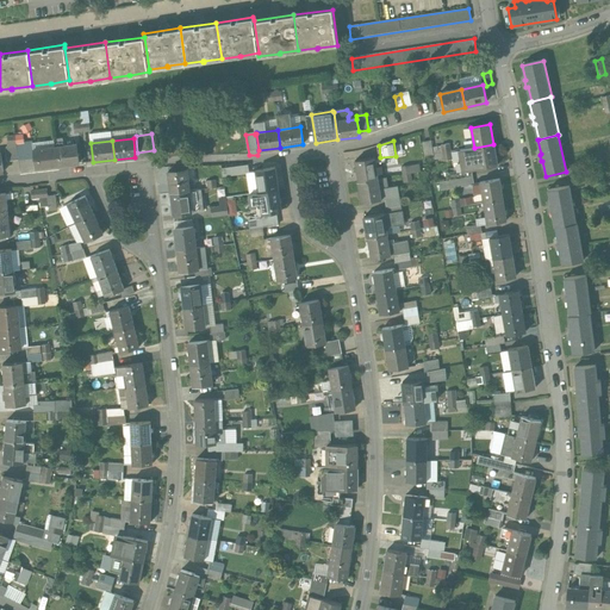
[(17,144),(8,145),(5,149),(7,162),(18,161),(17,144)]
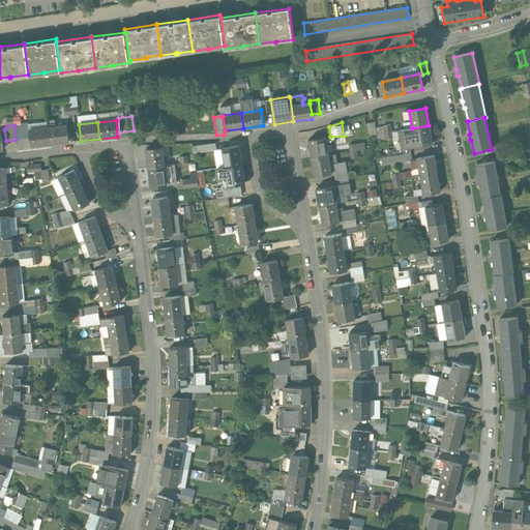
[(429,125),(412,128),(415,146),(415,147),(432,144),(429,125)]
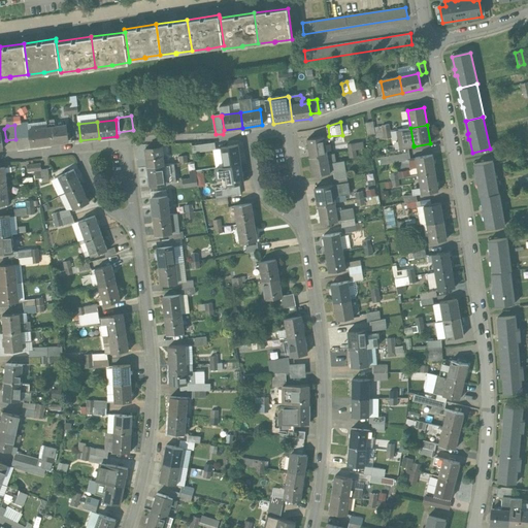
[(66,126),(47,128),(50,143),(68,141),(66,126)]
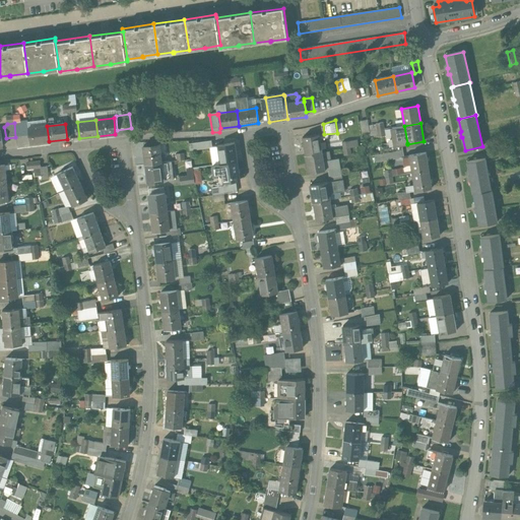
[(47,126),(28,128),(30,144),(49,141),(47,126)]
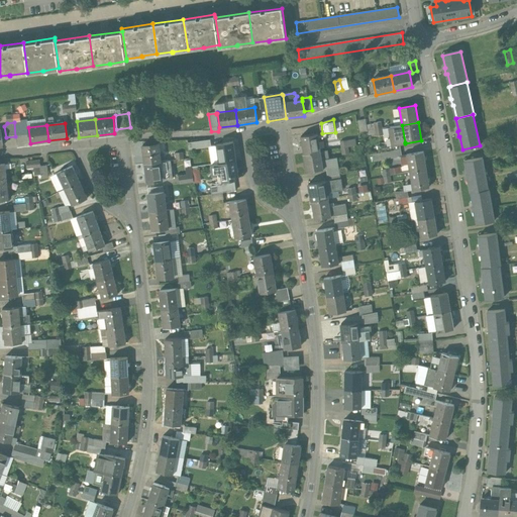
[(402,125),(390,127),(393,144),(399,143),(405,142),(402,125)]
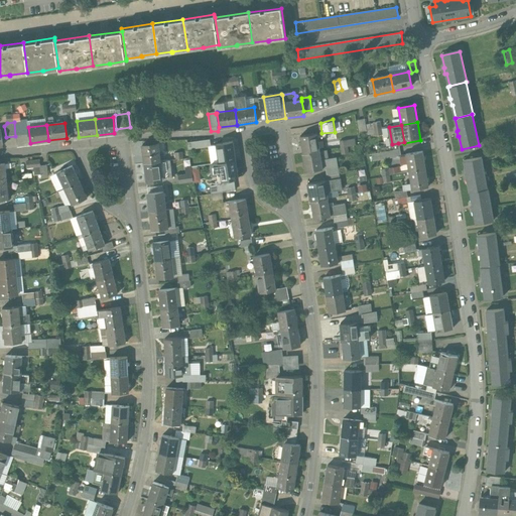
[(316,134),(301,136),(303,154),(319,151),(316,134)]
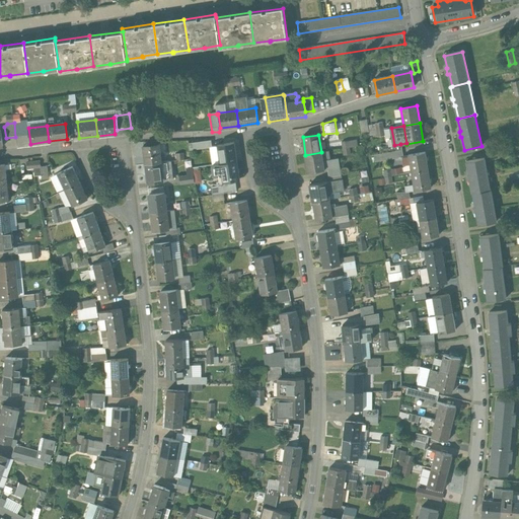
[(211,141),(190,144),(191,150),(212,148),(211,141)]
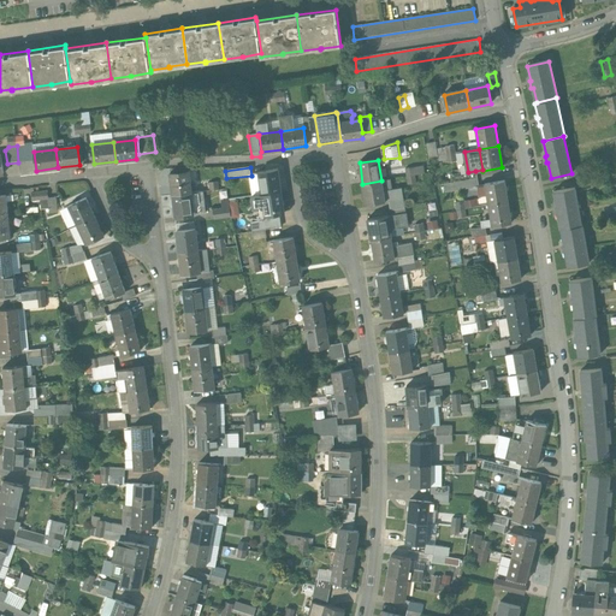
[(277,171),(259,175),(261,195),(280,191),(277,171)]
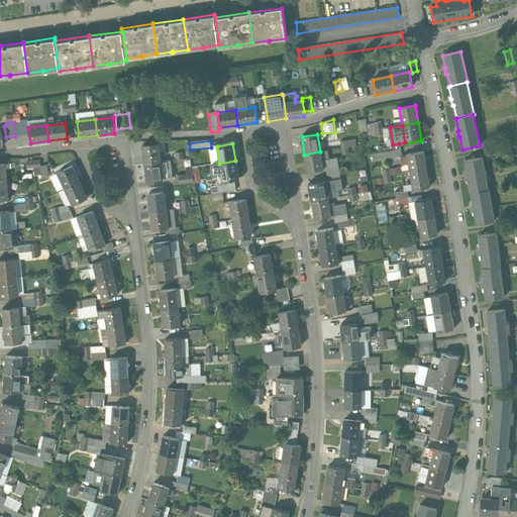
[(393,144),(378,147),(379,153),(400,149),(399,143),(393,144)]
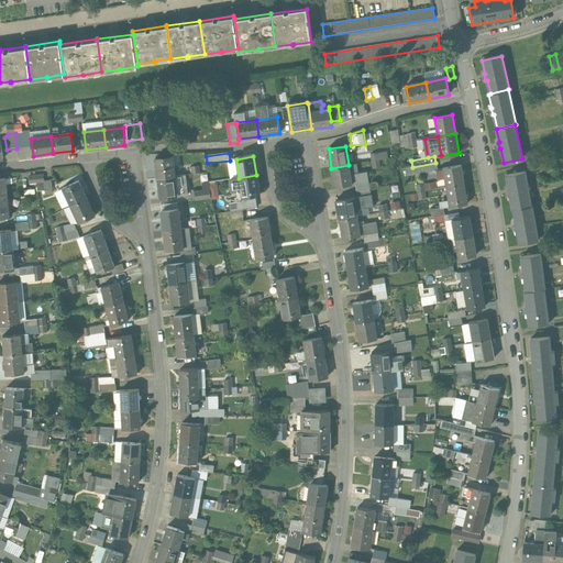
[(172,157),(155,158),(157,178),(174,176),(172,157)]
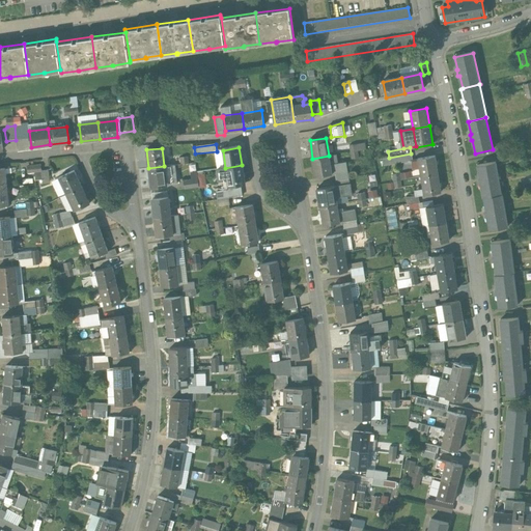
[(389,158),(383,159),(384,166),(414,161),(413,154),(411,154),(389,158)]
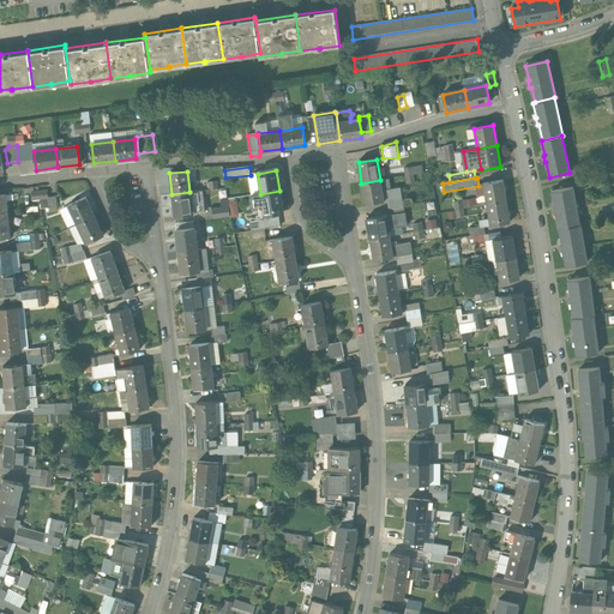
[(380,180),(361,184),(365,205),(384,202),(384,200),(381,191),(380,180)]
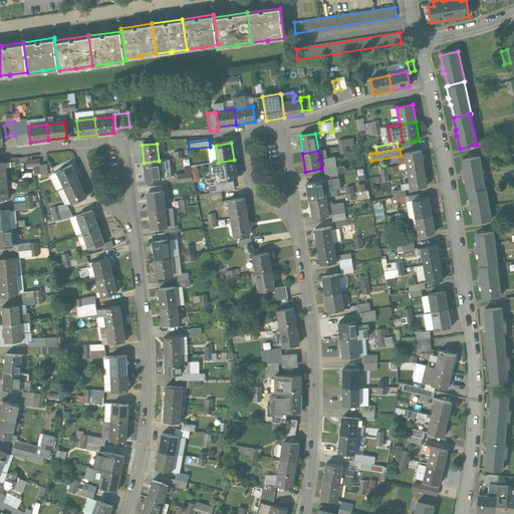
[(421,152),(405,155),(408,172),(424,169),(421,152)]
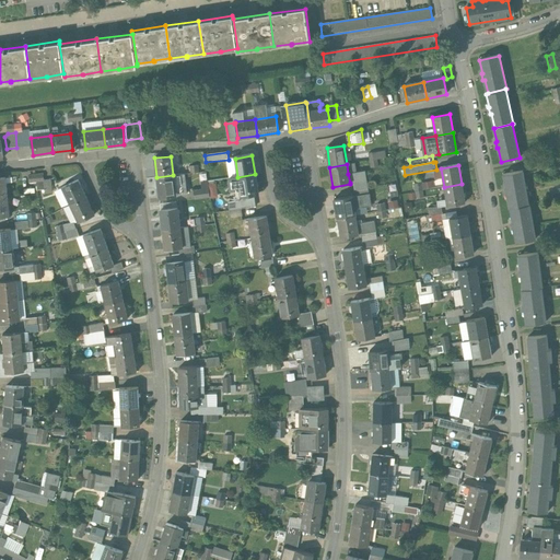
[(365,172),(348,174),(350,183),(353,183),(366,181),(365,172)]
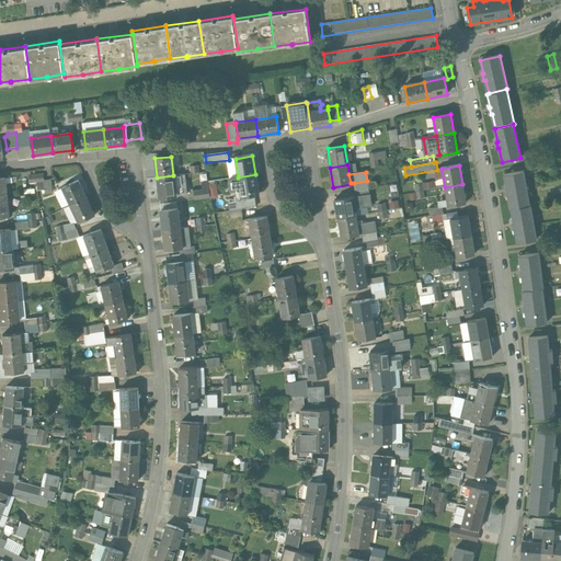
[(523,172),(504,175),(506,190),(505,190),(506,196),(507,196),(511,209),(529,206),(523,172)]
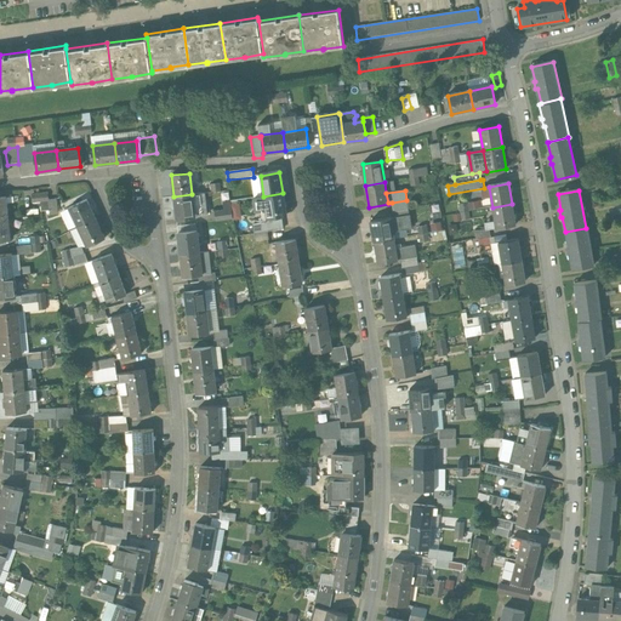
[(192,194),(174,197),(177,218),(208,215),(205,193),(192,194)]
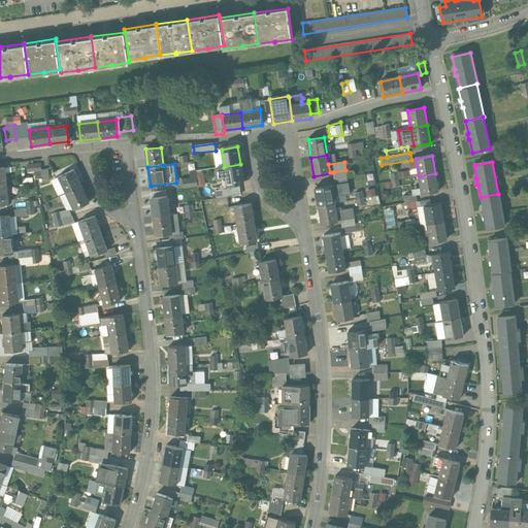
[(240,164),(224,167),(227,186),(241,184),(242,184),(240,164)]
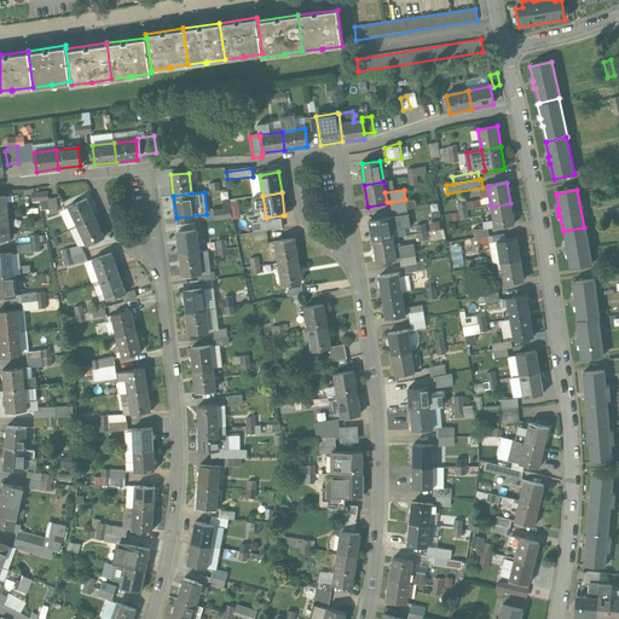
[(262,196),(253,197),(255,212),(261,210),(262,219),(264,218),(266,218),(262,196)]
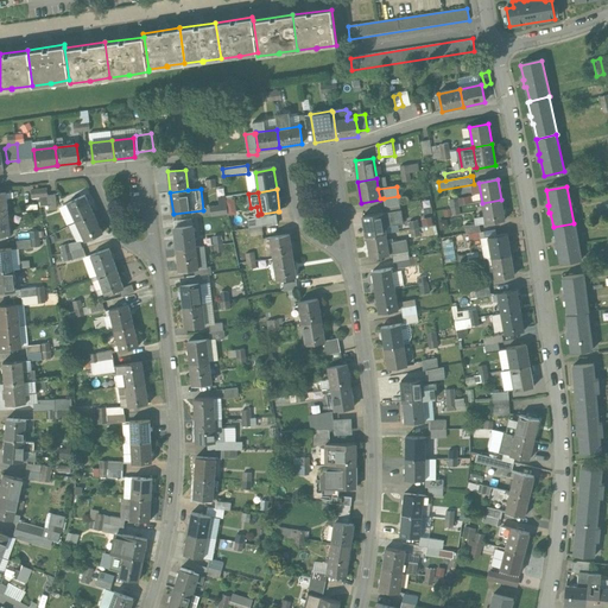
[(84,196),(68,204),(76,222),(94,214),(84,196)]
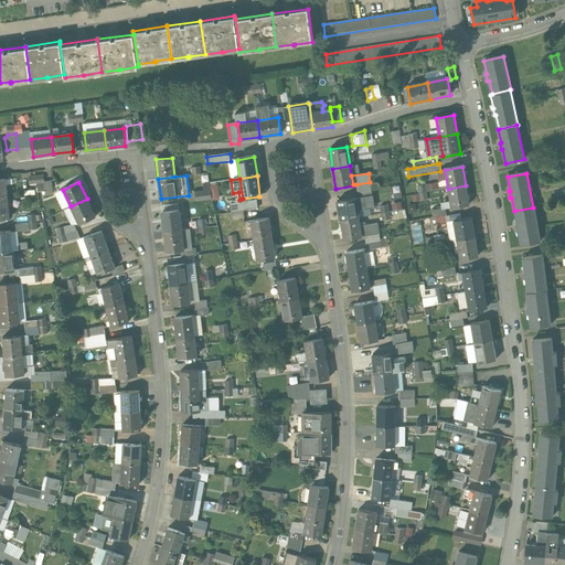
[(370,182),(356,184),(358,191),(371,189),(370,182)]
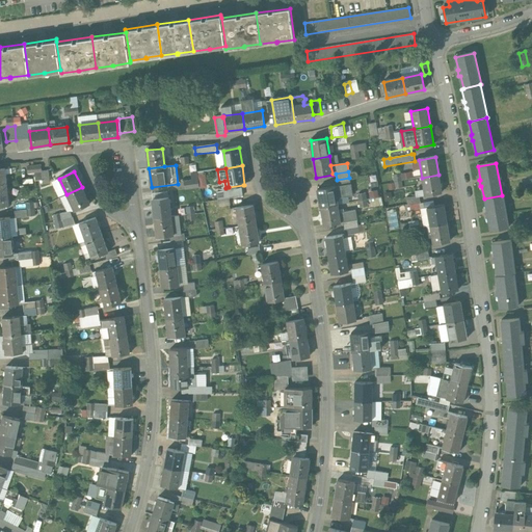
[(197,176),(200,188),(207,187),(205,175),(197,176)]
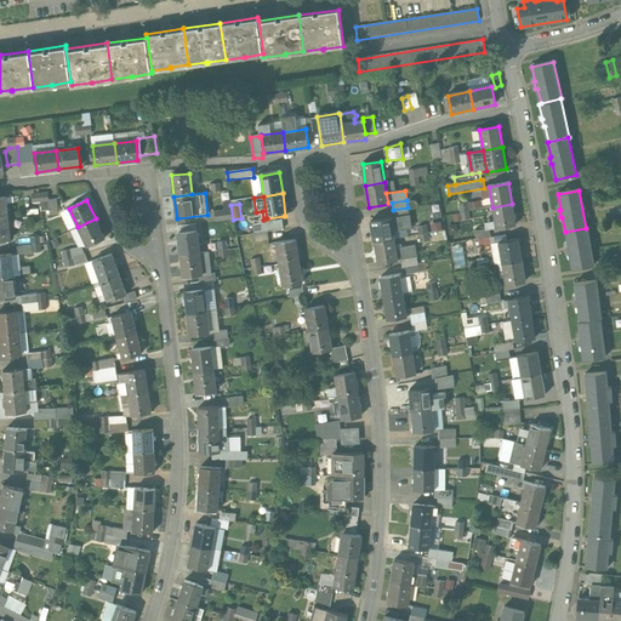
[(512,204),(493,208),(495,228),(516,226),(512,204)]
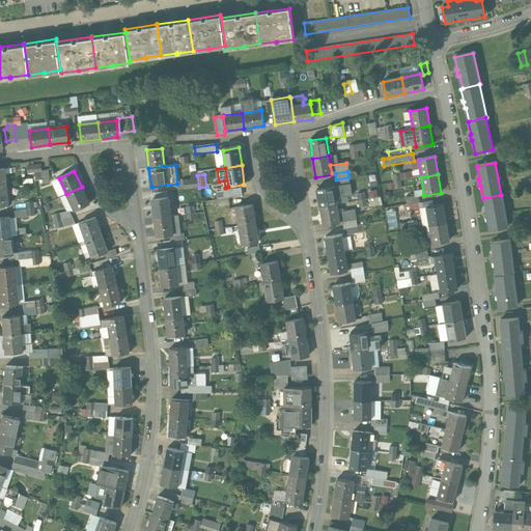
[(197,179),(185,182),(186,189),(198,187),(197,179)]
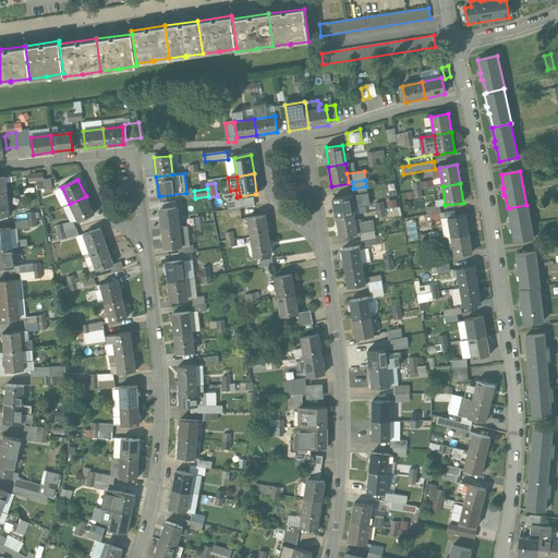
[(354,195),(334,198),(337,218),(354,215),(353,208),(370,205),(367,193),(354,195)]
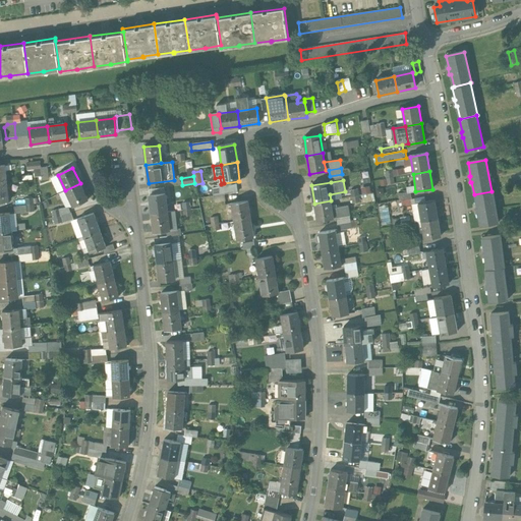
[(224,193),(224,194),(240,192),(238,181),(224,183),(222,183),(223,187),(224,193)]
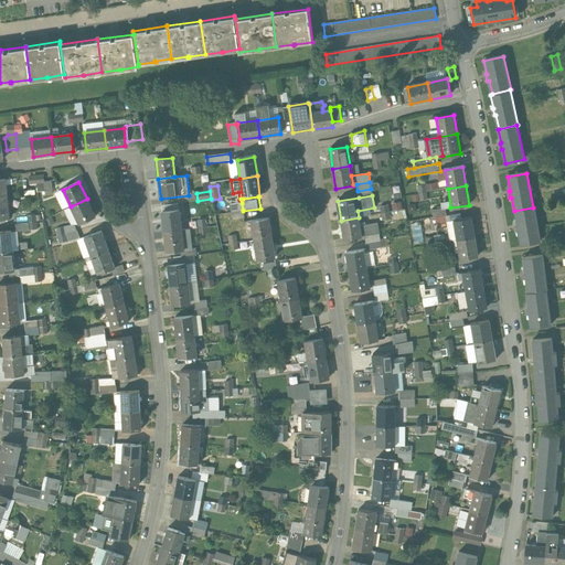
[(8,199),(0,199),(0,219),(9,219),(8,199)]
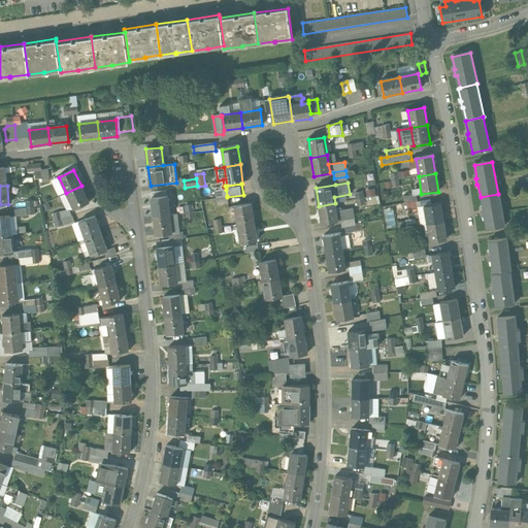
[(81,186),(66,193),(74,210),(89,203),(81,186)]
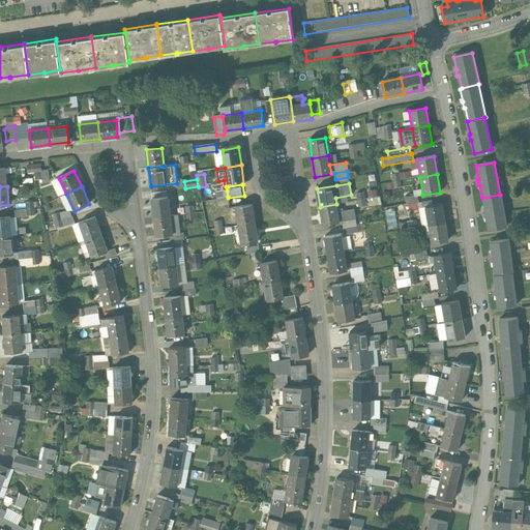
[(500,195),(482,198),(486,211),(484,212),(486,217),(487,216),(489,231),(506,228),(500,195)]
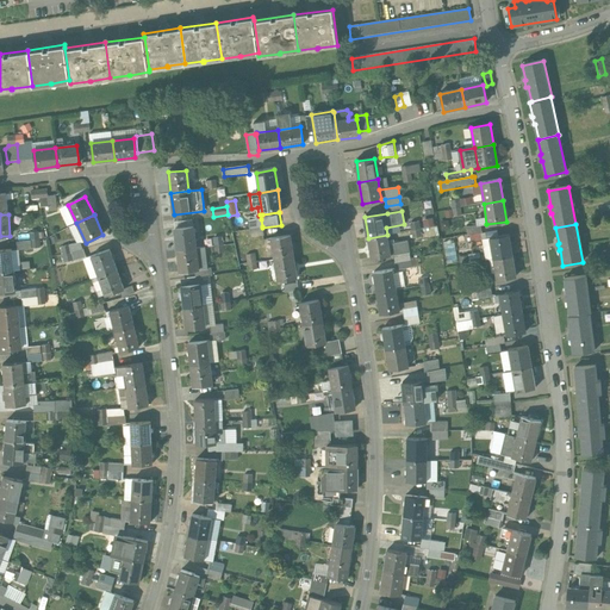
[(480,225),(467,228),(468,235),(470,235),(481,232),(480,225)]
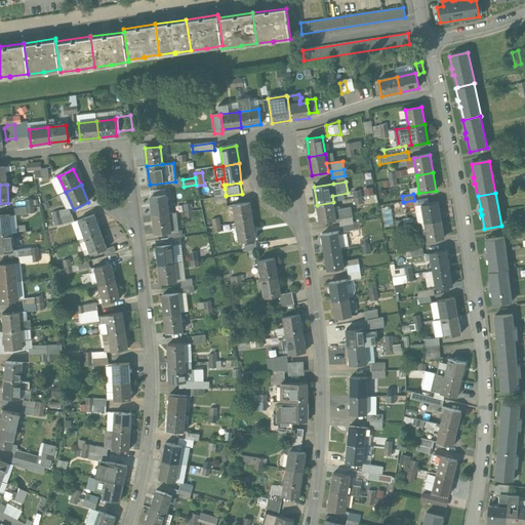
[(166,196),(151,197),(153,215),(168,213),(166,196)]
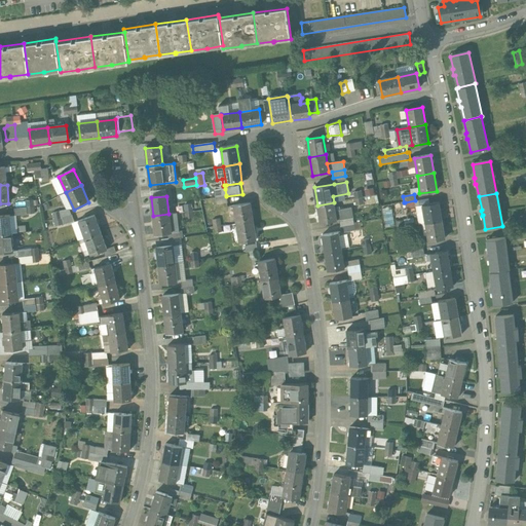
[(334,202),(317,205),(321,224),(337,221),(337,220),(339,220),(352,218),(350,208),(335,211),(334,202)]
